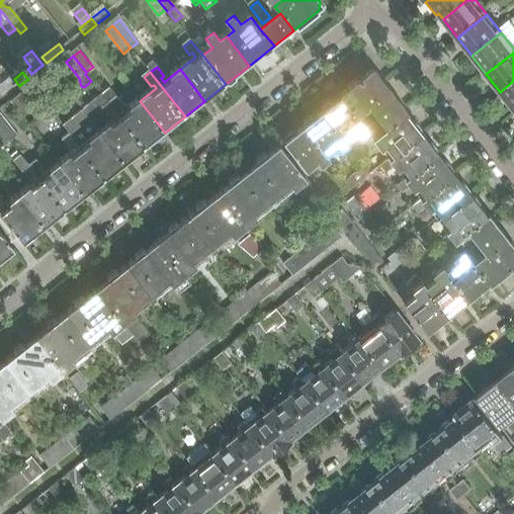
[(357,118),(369,108),(391,92),(378,76),(369,75),(344,94),(345,96),(342,99),(357,118)]
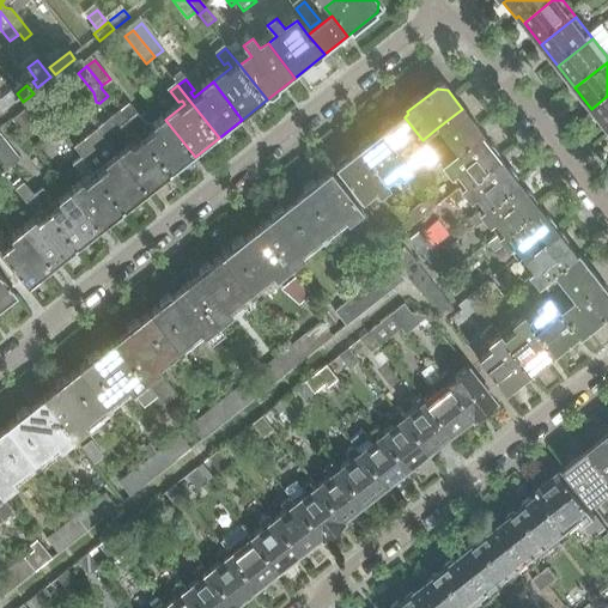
[(607,96),(591,109),(607,128),(607,96)]
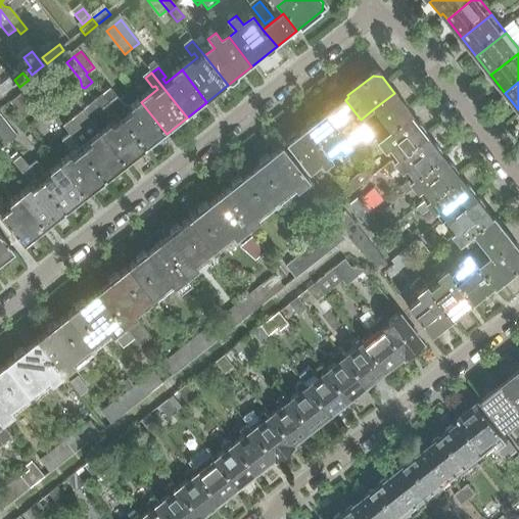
[(55,102),(40,84),(33,89),(48,108),(55,102)]
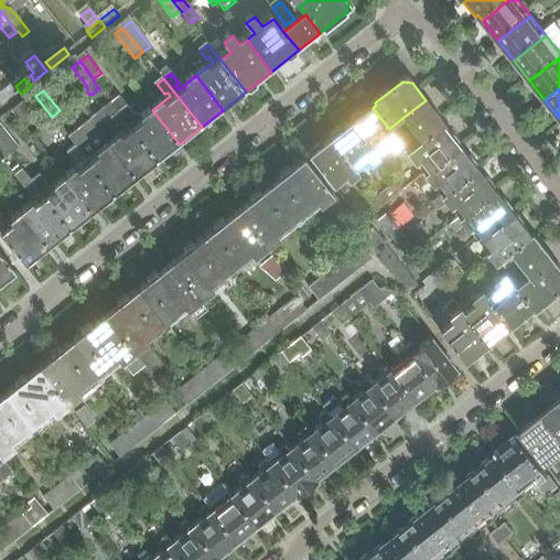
[(158,161),(180,144),(152,110),(136,124),(132,119),(136,117),(121,99),(114,105),(158,161)]
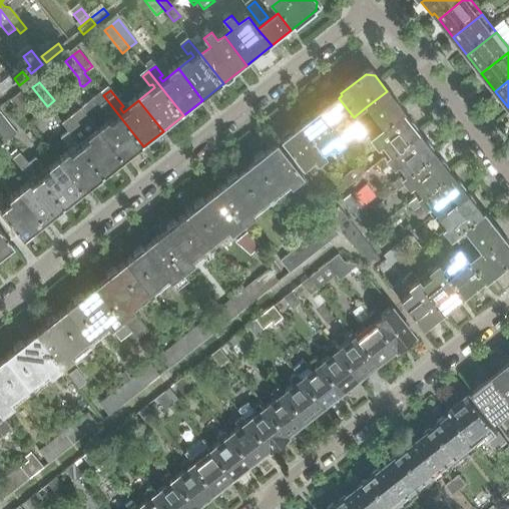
[(402,110),(387,91),(366,107),(382,127),(402,110)]
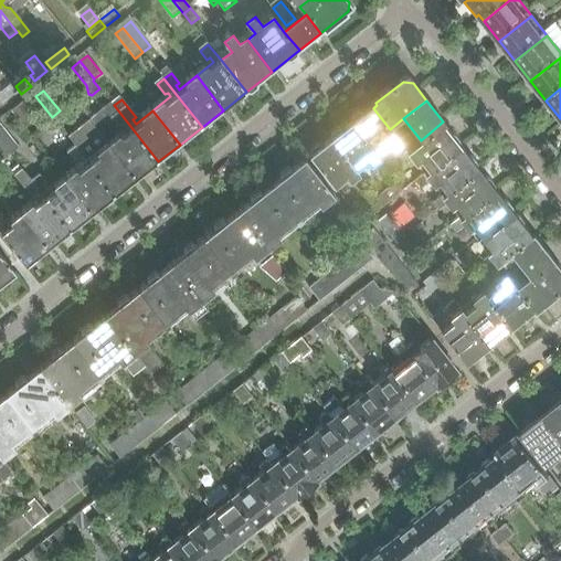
[(38,123),(24,105),(13,113),(27,130),(38,123)]
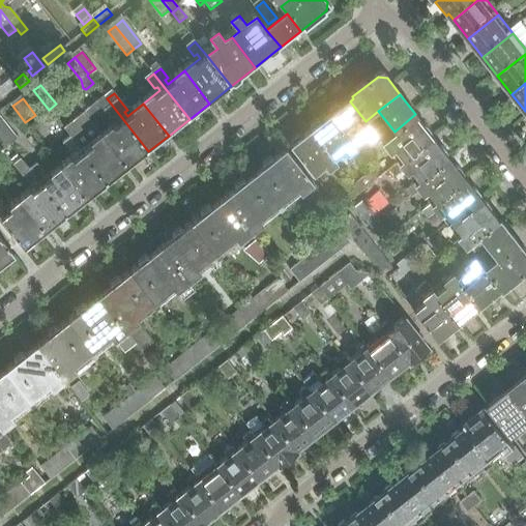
[(86,115),(103,136),(127,168),(148,151),(107,98),(86,115)]
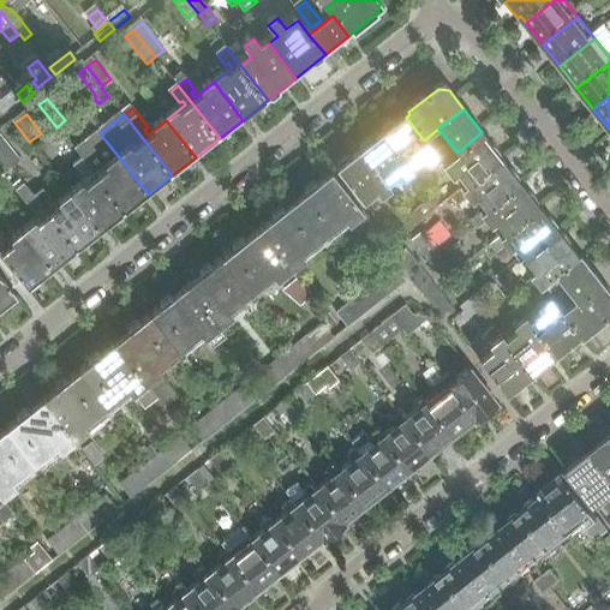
[(435,154),(424,141),(406,118),(383,136),(410,169),(423,160),(426,165),(430,162),(435,169),(452,157),(443,147),(435,154)]
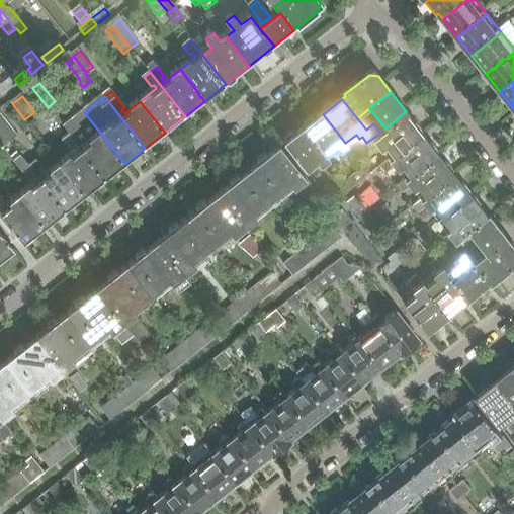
[(19,138),(0,114),(0,113),(0,144),(4,150),(19,138)]
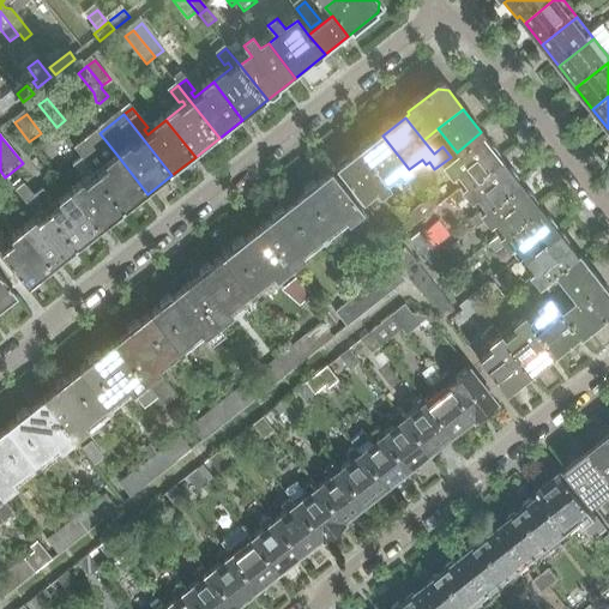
[(383,136),(360,154),(387,187),(399,178),(403,181),(412,174),(409,169),(383,136)]
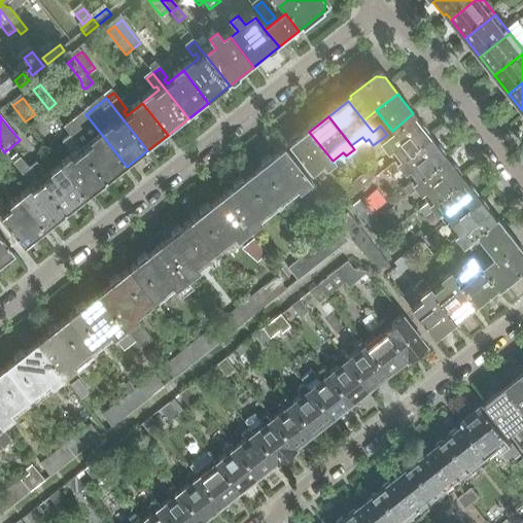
[(402,162),(431,139),(414,118),(375,149),(380,155),(386,151),(388,154),(392,150),(402,162)]
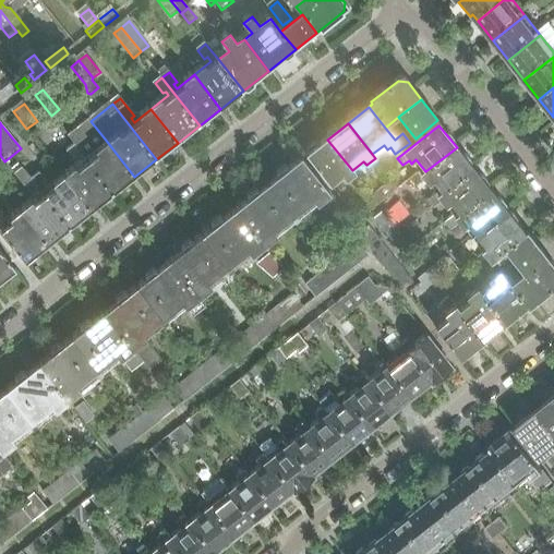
[(113,193),(134,177),(108,143),(92,156),(88,152),(91,149),(83,140),(75,146),(113,193)]
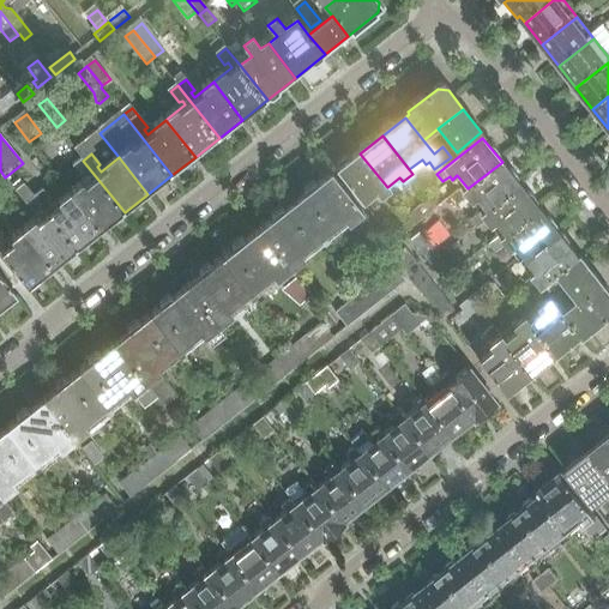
[(391,192),(387,187),(360,154),(336,172),(363,206),(378,194),(381,199),(391,192)]
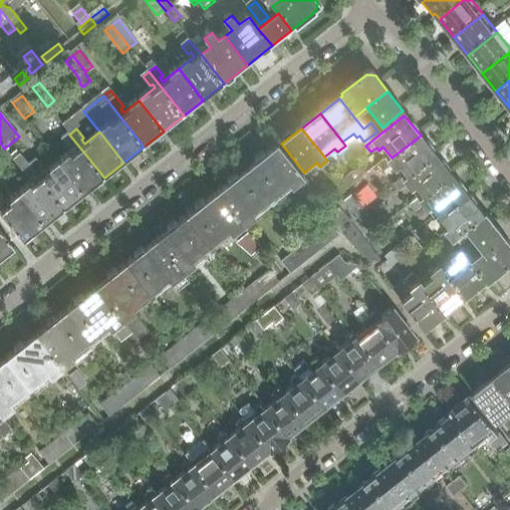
[(85,193),(104,178),(69,135),(63,140),(70,148),(72,146),(75,150),(60,162),(85,193)]
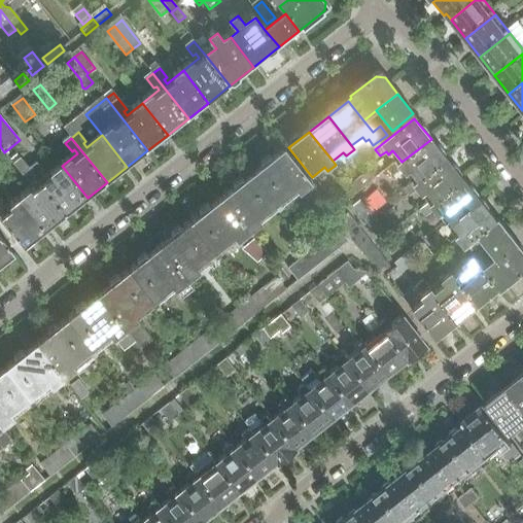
[(417,182),(447,160),(431,139),(402,162),(388,172),(394,179),(403,172),(405,175),(409,172),(417,182)]
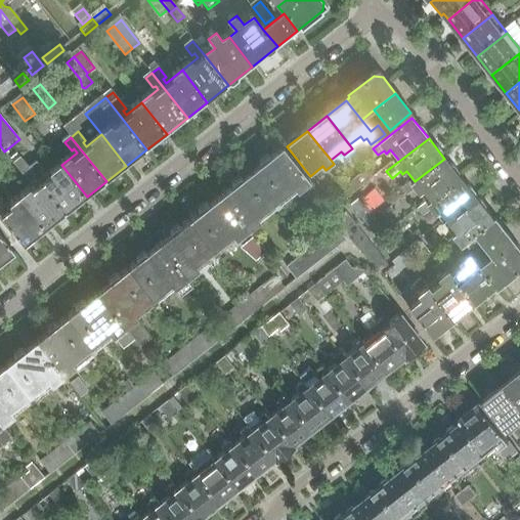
[(284,149),(253,174),(277,204),(296,189),(299,193),(310,184),(284,149)]
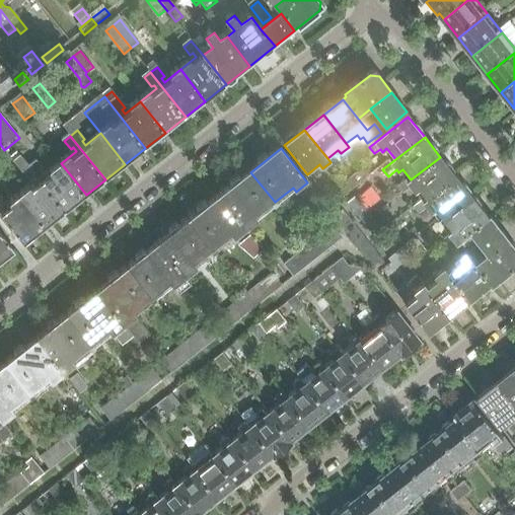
[(428,201),(456,178),(440,157),(411,179),(398,190),(405,197),(413,191),(415,194),(420,190),(428,201)]
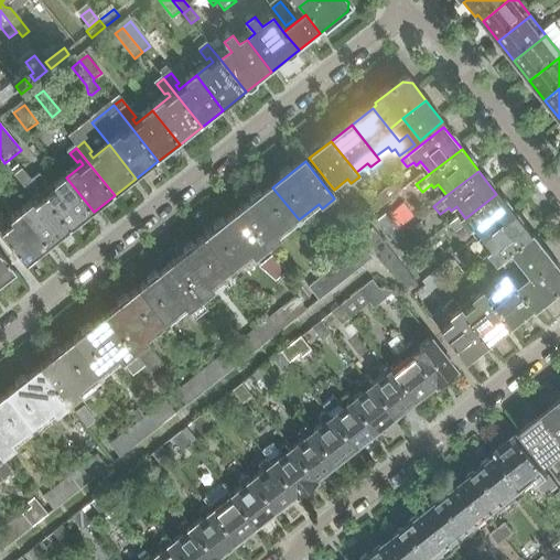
[(50,246),(72,229),(34,181),(27,172),(18,178),(27,187),(34,197),(36,195),(40,198),(23,212),(50,246)]
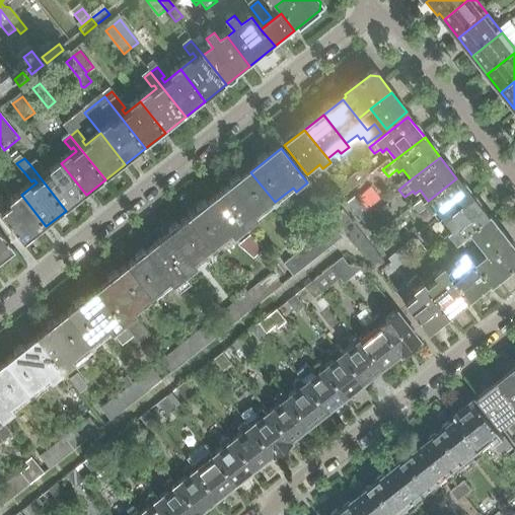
[(86,195),(61,163),(46,175),(43,172),(46,169),(39,161),(31,166),(66,211),(86,195)]
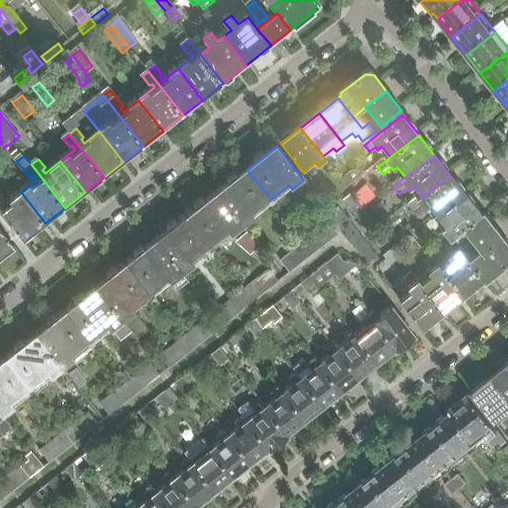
[(360,168),(344,181),(349,188),(365,175),(360,168)]
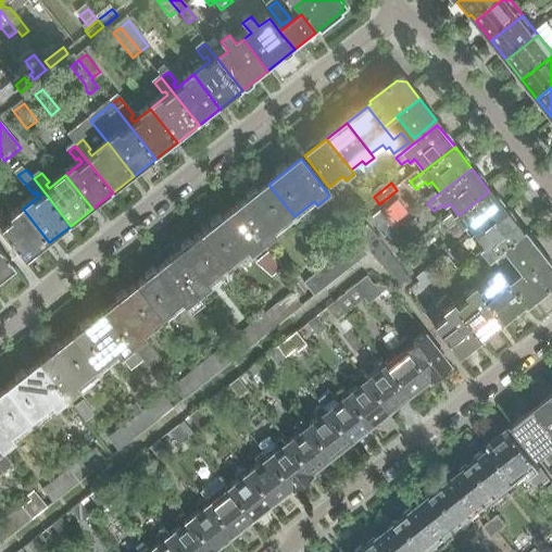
[(295,216),(268,185),(237,210),(265,246),(278,236),(275,231),(295,216)]
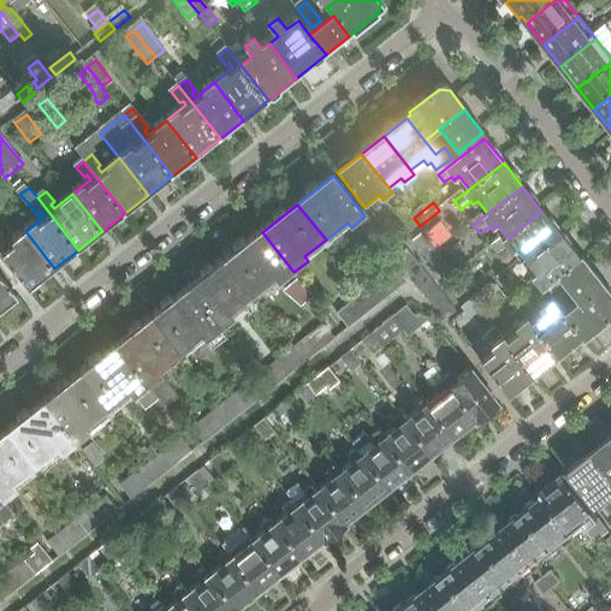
[(411,232),(420,226),(414,218),(407,208),(398,215),(411,232)]
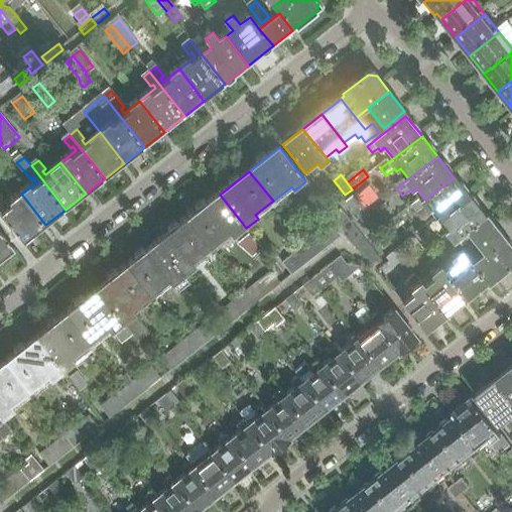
[(441,220),(470,197),(454,177),(425,200),(412,210),(418,217),(426,210),(428,212),(432,208),(441,220)]
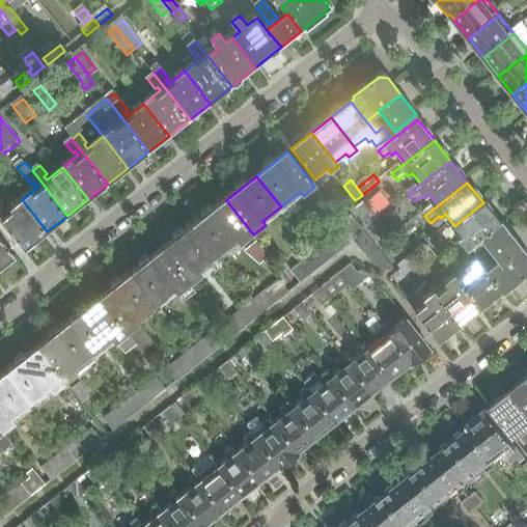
[(377,217),(391,205),(382,194),(368,204),(377,217)]
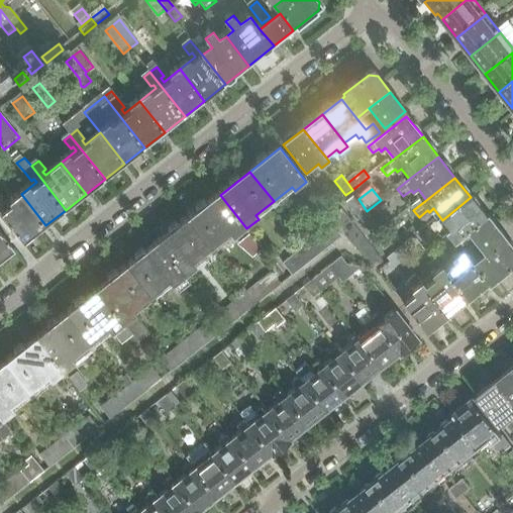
[(0,209),(25,241),(45,225),(21,194),(6,206),(3,203),(6,200),(0,192),(0,209)]
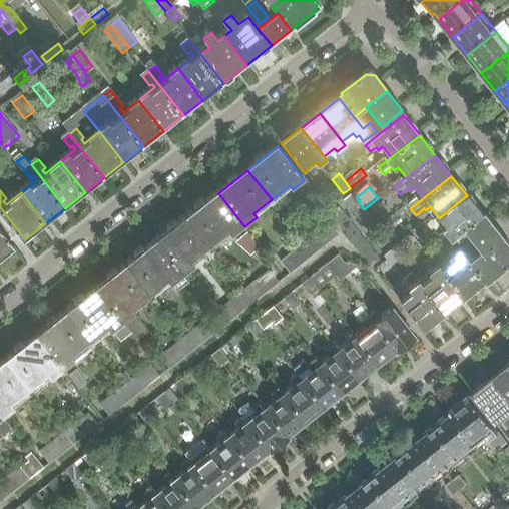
[(218,193),(188,217),(211,246),(229,232),(232,236),(244,226),(218,193)]
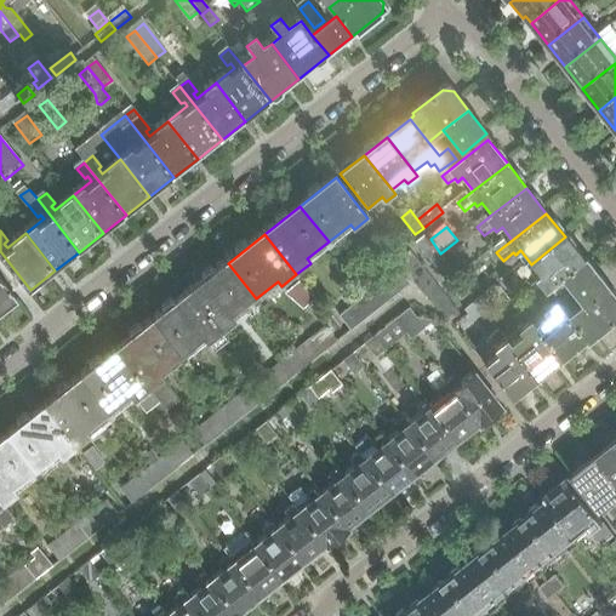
[(540,297),(585,262),(565,237),(531,264),(542,278),(536,281),(539,285),(531,291),(536,297),(540,297)]
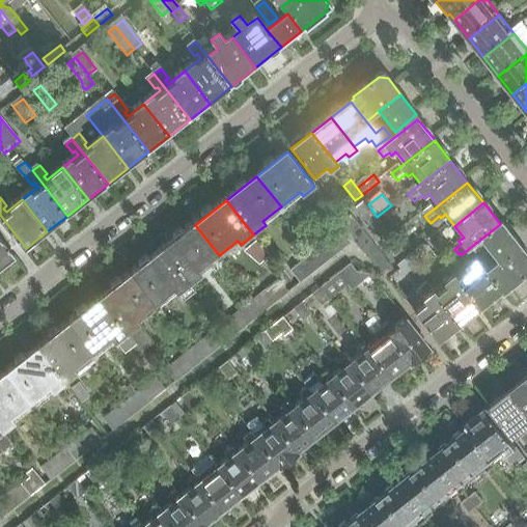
[(363,218),(371,212),(365,204),(358,211),(363,218)]
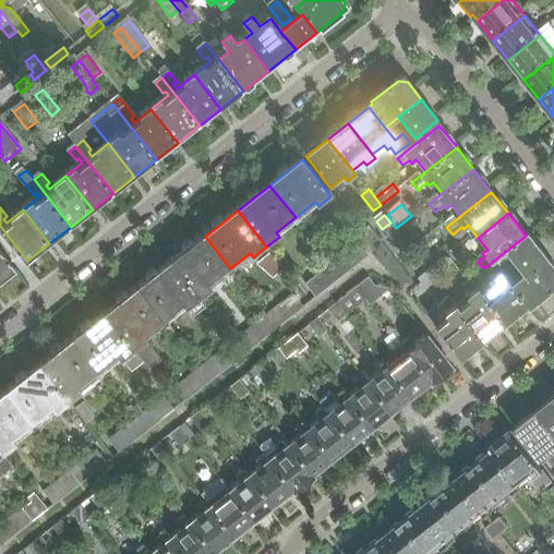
[(387,237),(396,230),(390,223),(382,229),(387,237)]
